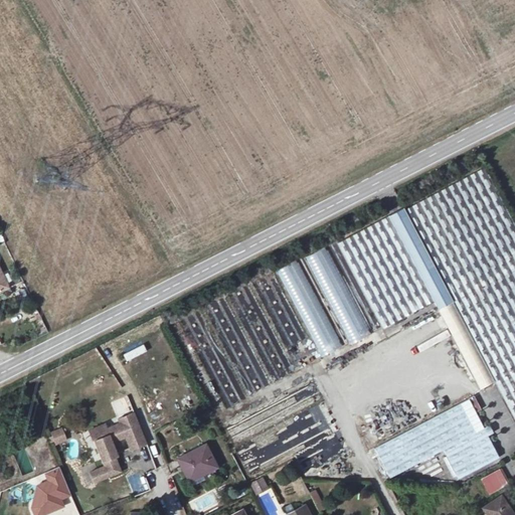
[(514,224),(488,171),(406,211),(406,209),(339,242),(381,328),(434,302),(438,311),(441,310),(478,385),(492,378),(514,424),(514,224)]
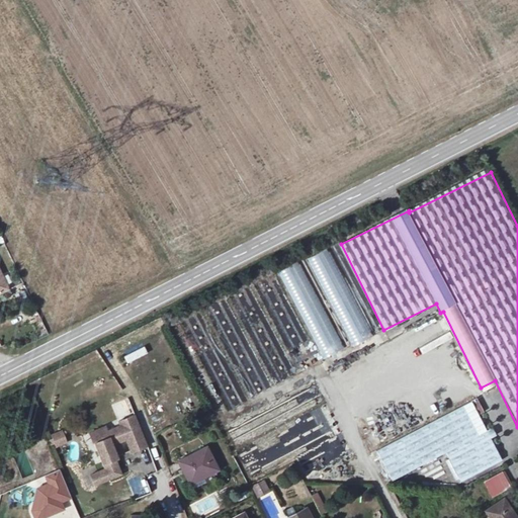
[(328,249),(307,259),(350,345),(371,334),(328,249)]
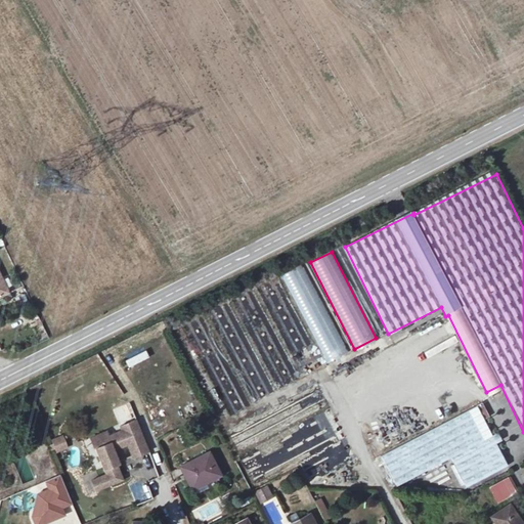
[(306,263),(282,274),(326,360),(349,349),(306,263)]
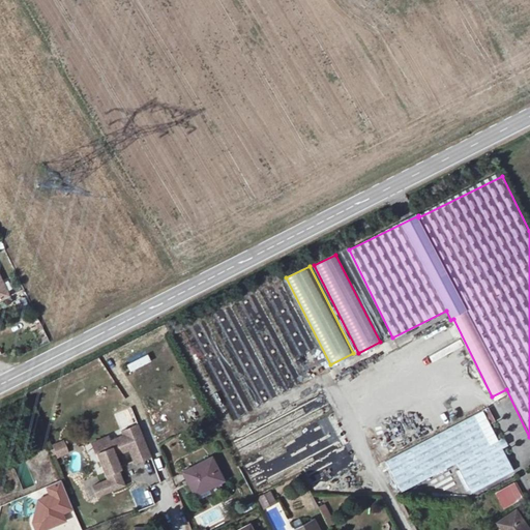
[(0,273),(0,308),(13,301),(0,273)]
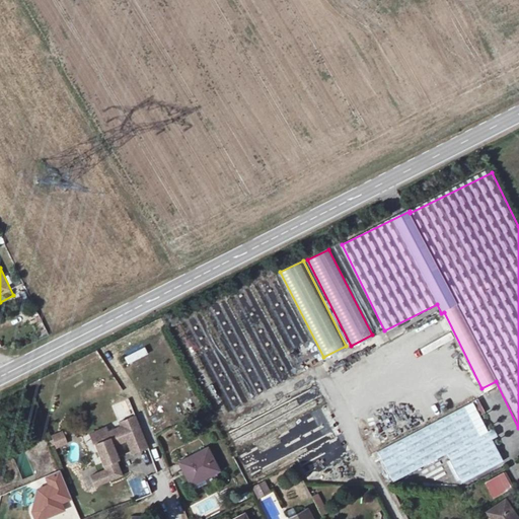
[(276,272),(253,284),(289,352),(312,341),(276,272)]
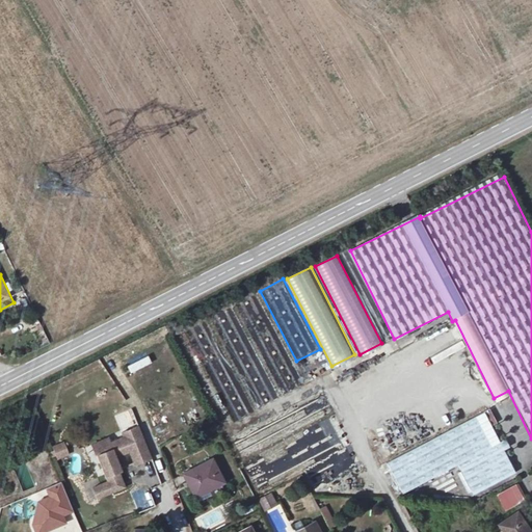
[(261,293),(238,304),(283,393),(306,381),(261,293)]
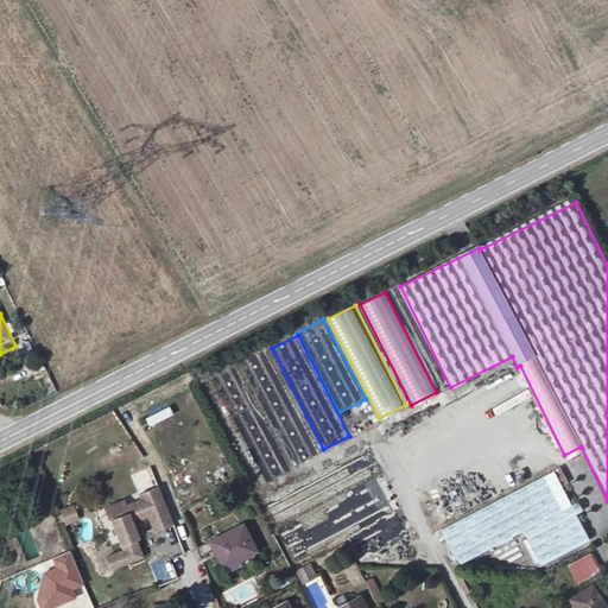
[(239,367),(214,380),(265,481),(290,467),(239,367)]
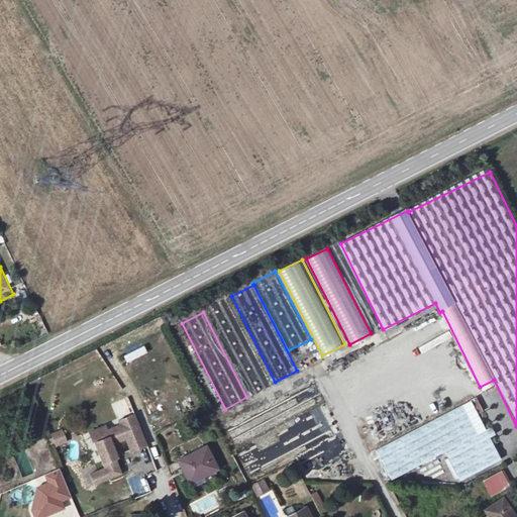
[(157,348),(149,350),(152,358),(160,356),(157,348)]
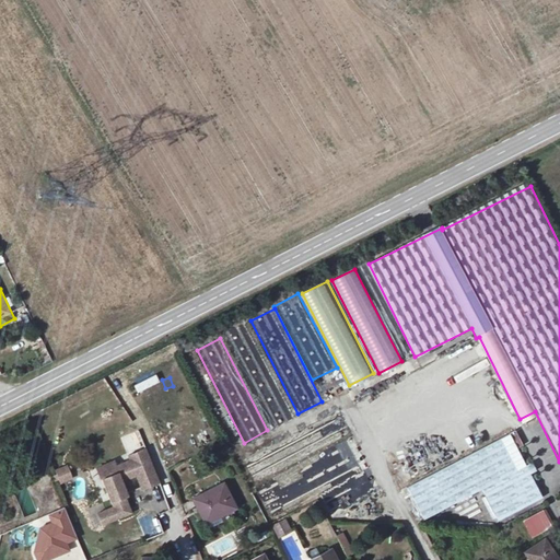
[(336,415),(245,464),(256,486),(348,436),(336,415)]
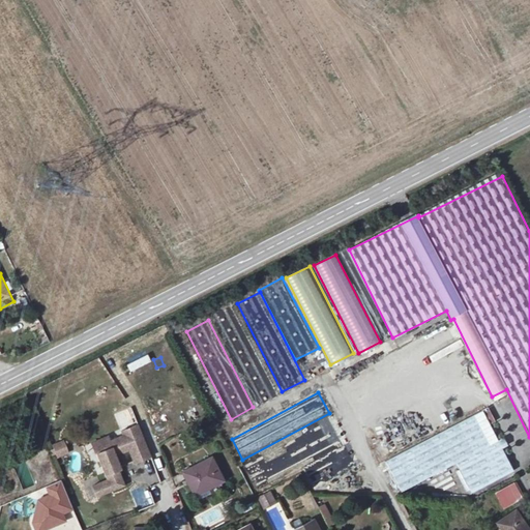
[(482,413),(385,463),(401,493),(468,459),(483,489),(512,473),(482,413)]
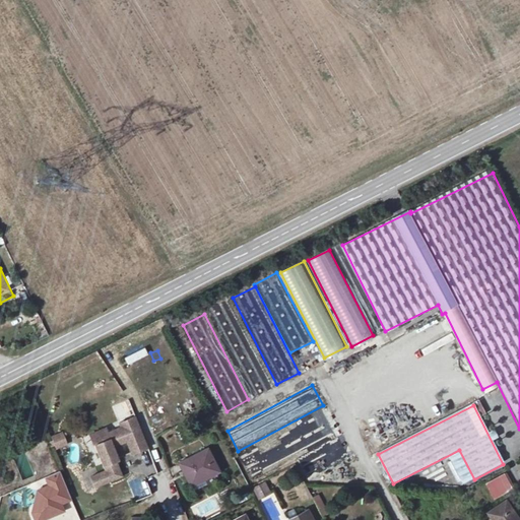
[(325,408),(240,454),(255,482),(340,437),(325,408)]
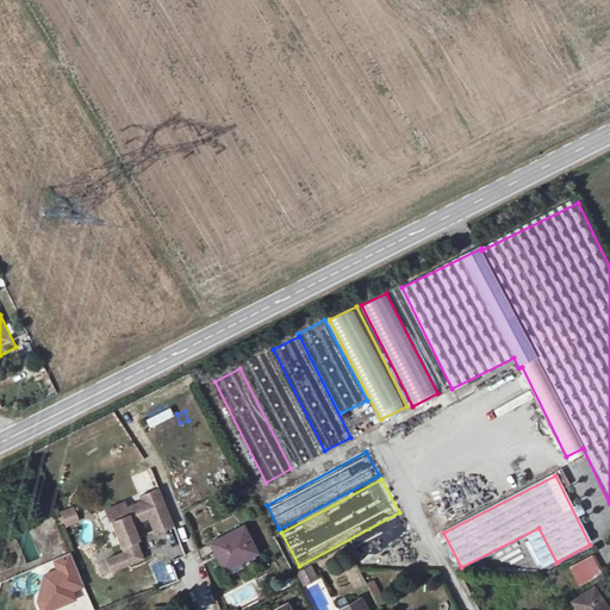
[(123,503),(113,506),(118,518),(110,522),(123,553),(105,560),(111,572),(143,559),(136,541),(138,540),(132,524),(147,518),(154,534),(173,526),(157,489),(138,496),(141,502),(125,508),(123,503)]
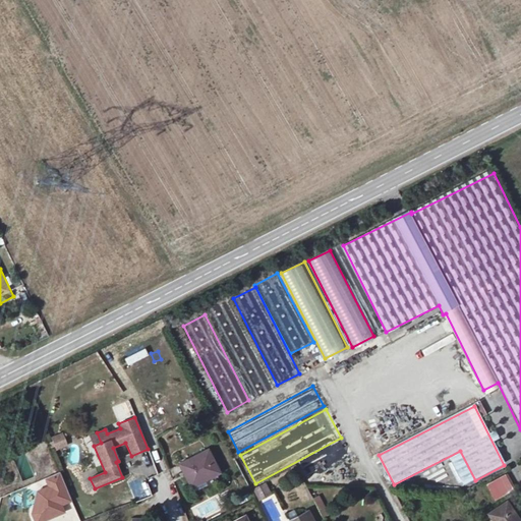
[(51,438),(56,451),(69,446),(63,432),(51,438)]
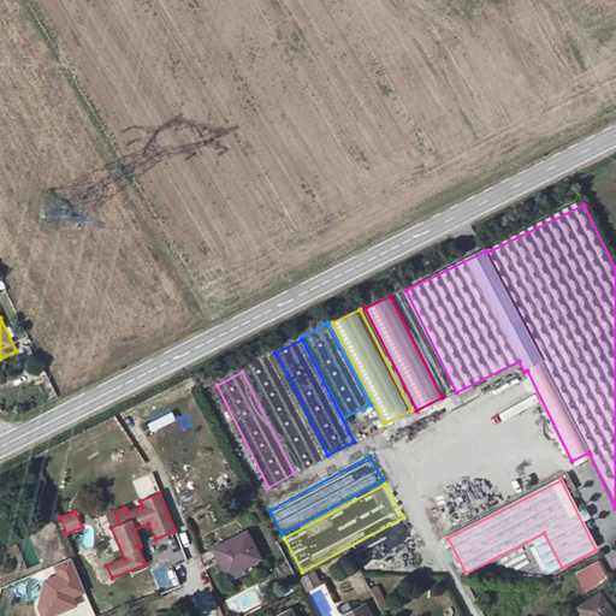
[(119,523),(114,511),(106,515),(111,527),(119,523)]
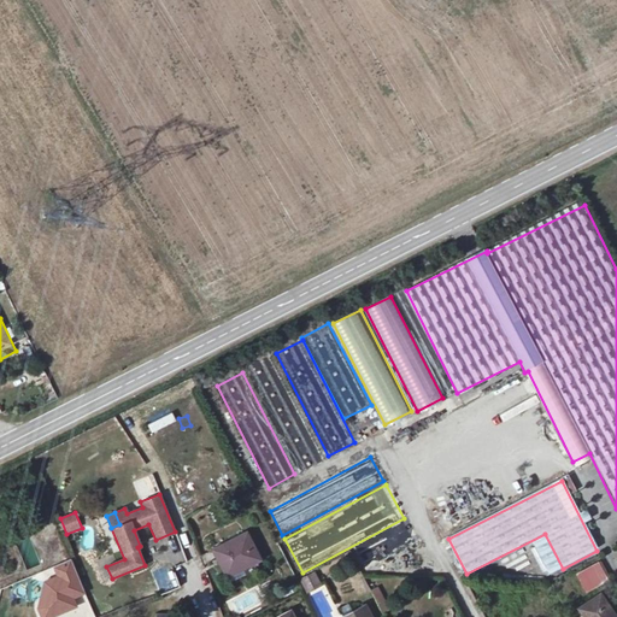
[(407,524),(357,552),(369,575),(419,548),(407,524)]
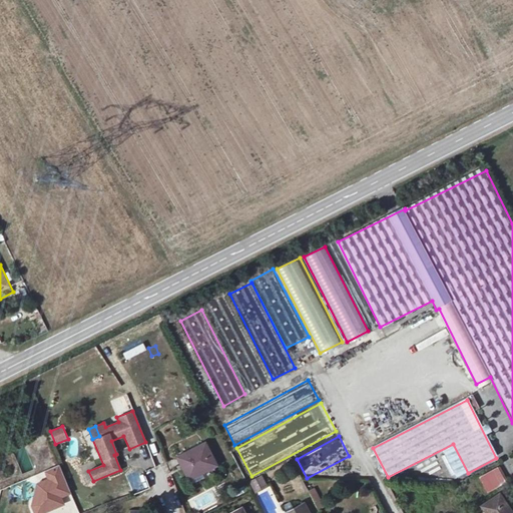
[(201,443),(175,457),(186,479),(213,465),(201,443)]
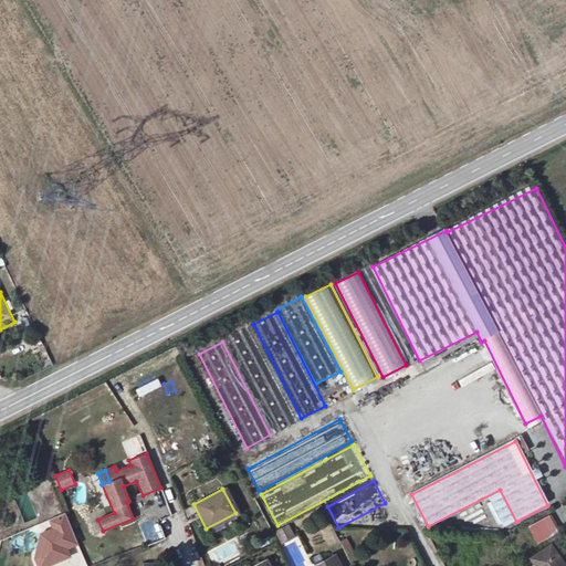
[(527,525),(535,543),(558,534),(551,516),(527,525)]
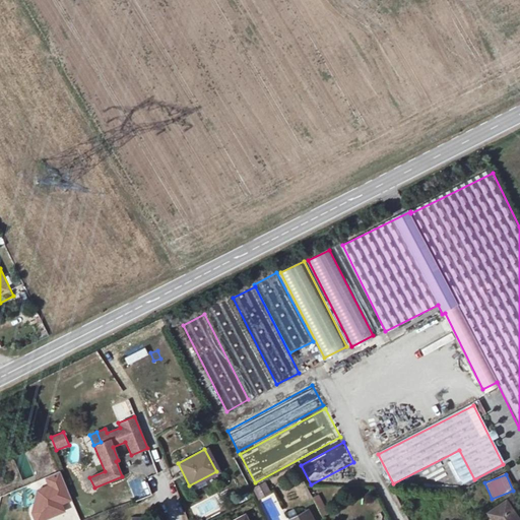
[(266,482),(255,486),(259,499),(270,495),(266,482)]
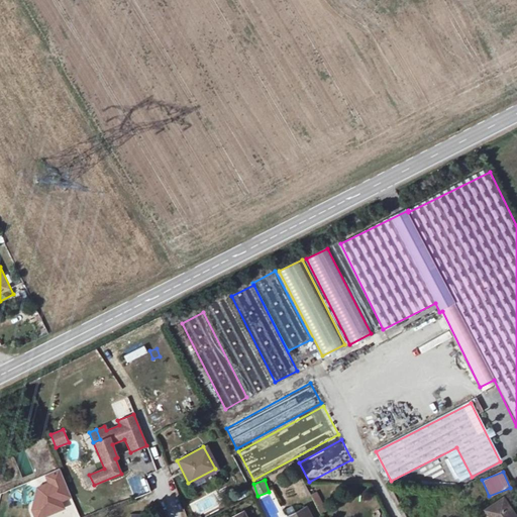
[(318,514),(326,512),(319,491),(311,494),(318,514)]
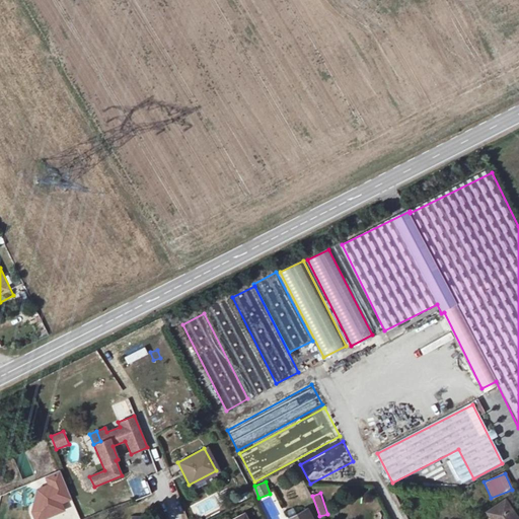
[(516,518),(505,501),(487,514),(490,518),(516,518)]
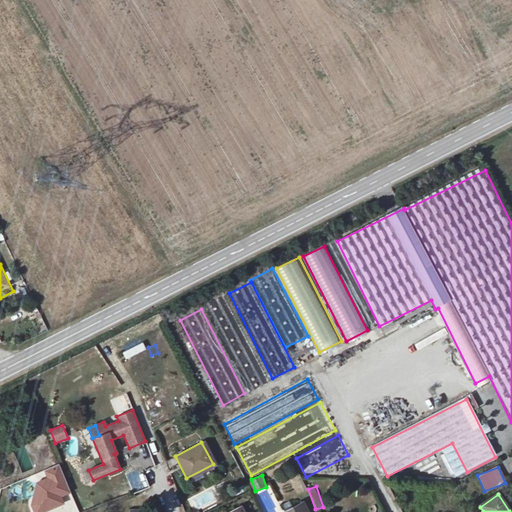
[(306,511),(302,502),(282,511),(306,511)]
